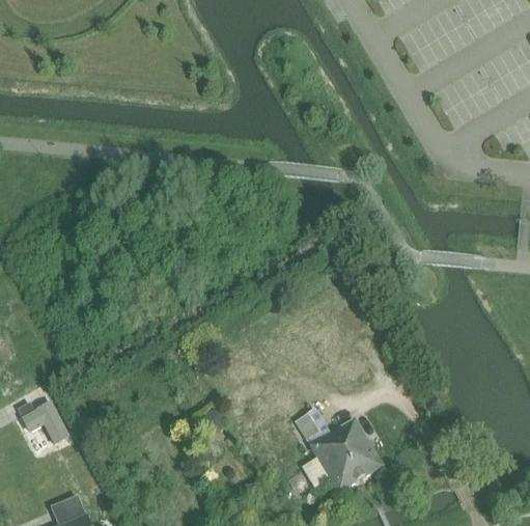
[(278,326),(312,389),(330,380),(335,388),(362,374),(345,342),(373,327),(357,296),(332,309),(327,300),(278,326)]
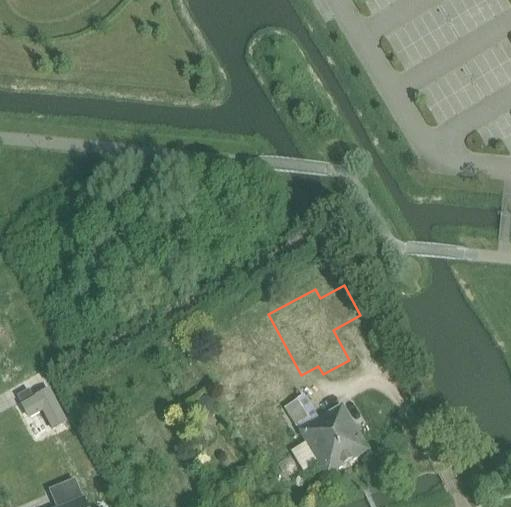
[(66,419),(48,385),(20,401),(28,415),(42,408),(52,427),(66,419)]
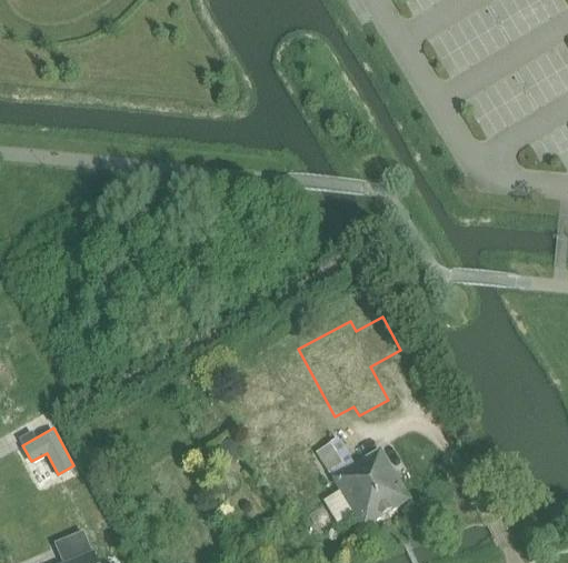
[(31,429),(18,435),(23,444),(36,436),(31,429)]
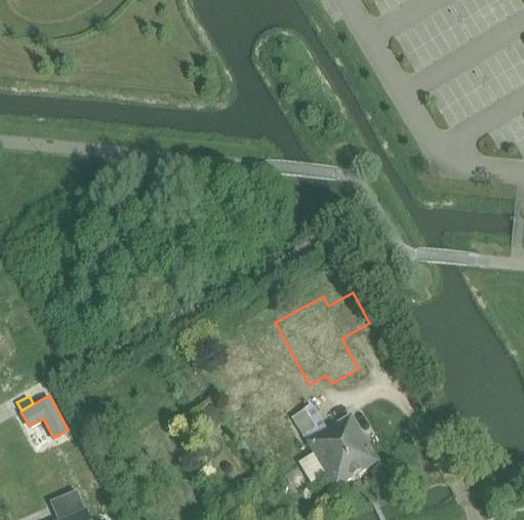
[(310,403),(291,414),(307,439),(325,428),(310,403)]
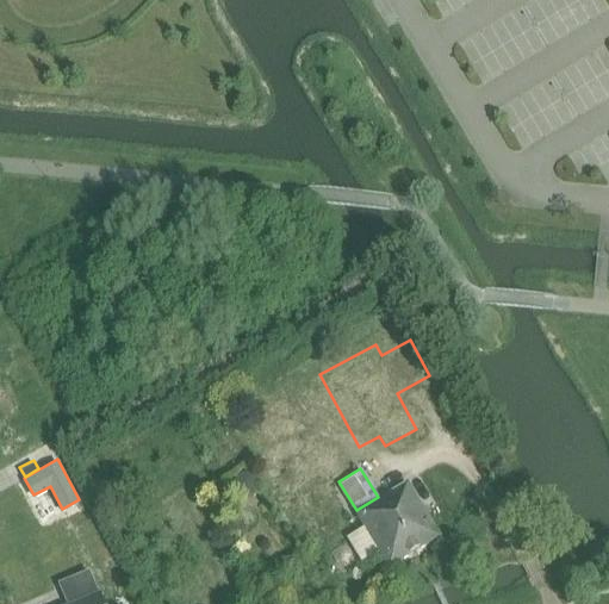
[(378,497),(356,510),(364,523),(378,547),(389,562),(439,533),(406,479),(378,497)]
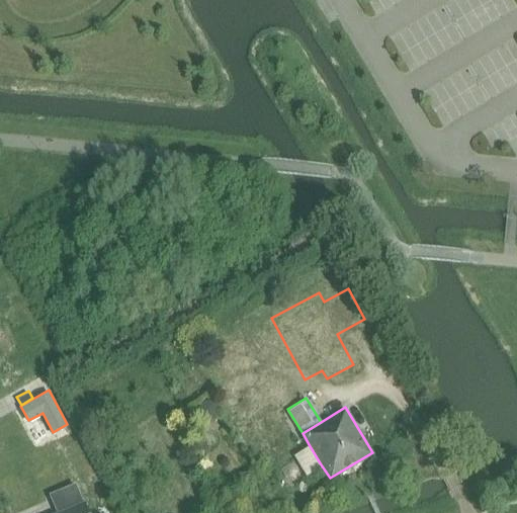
[(306,474),(321,464),(308,444),(293,453),(306,474)]
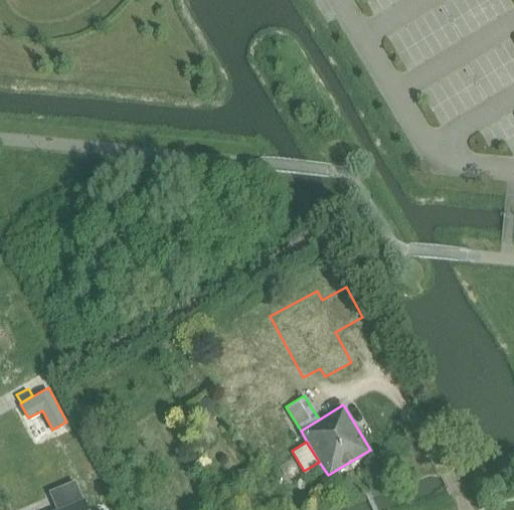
[(56,508),(52,509),(89,509),(83,497),(82,497),(74,479),(48,490),(56,508)]
